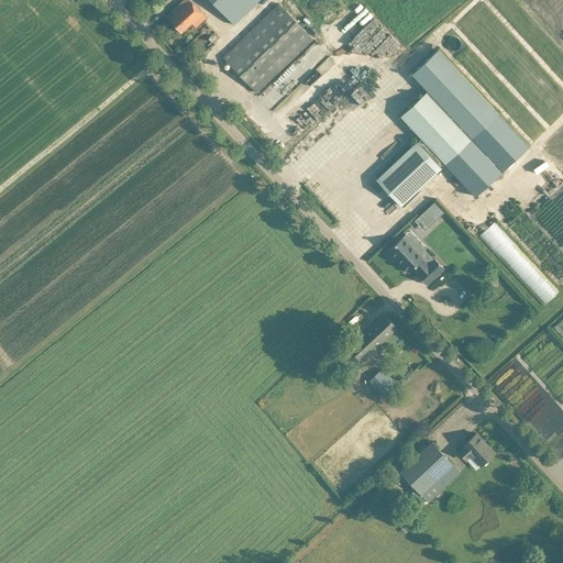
[(190,0),(184,0),(167,15),(170,20),(181,32),(192,23),(196,26),(207,17),(190,0)]
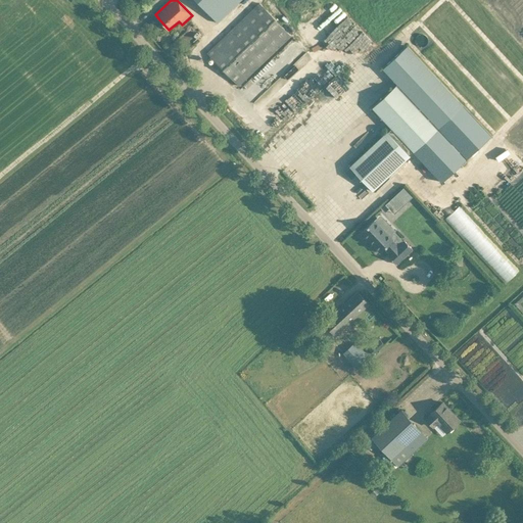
[(196,0),(218,22),(225,15),(241,0),(196,0)]
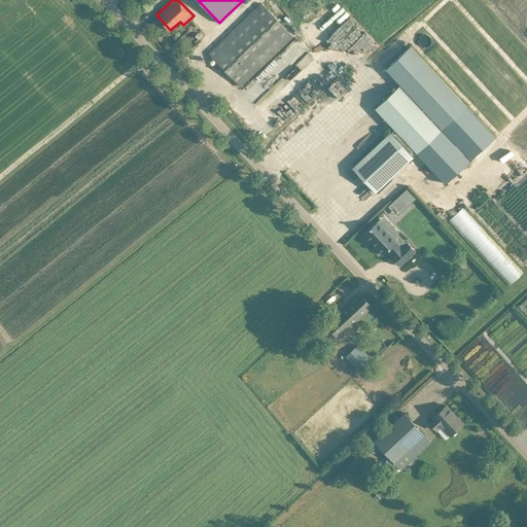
[(261,3),(216,46),(209,54),(241,86),(248,79),(293,36),(261,3)]
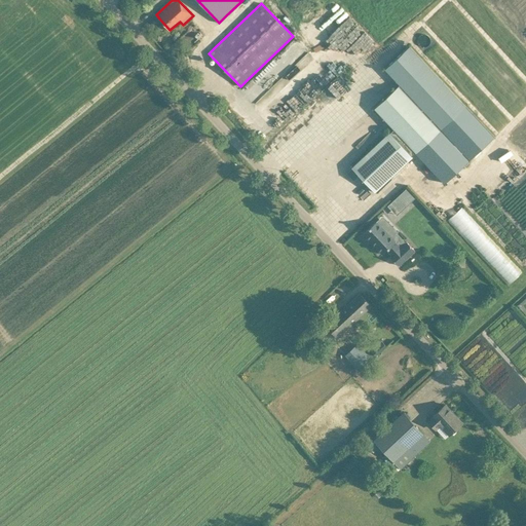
[(345,8),(326,26),(333,33),(352,15),(345,8)]
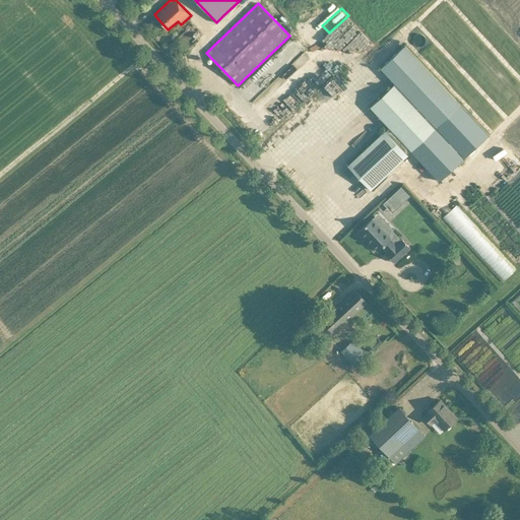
[(355,158),(348,166),(371,190),(378,183),(408,155),(407,154),(410,151),(411,151),(439,181),(489,135),(461,106),(405,46),(381,68),(395,83),(394,84),(370,107),(389,128),(386,131),(385,131),(355,158)]
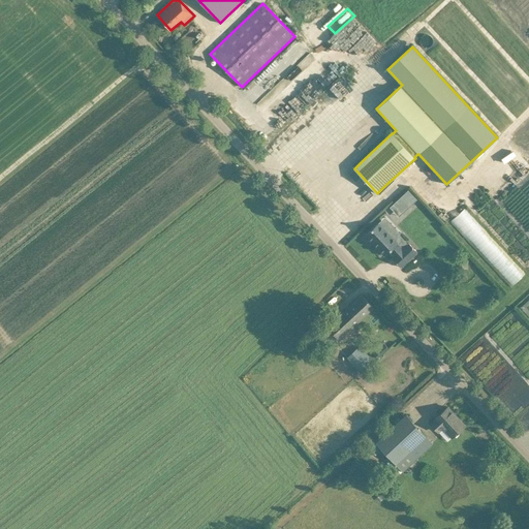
[(290,54),(246,90),(258,104),(283,85),(279,79),(284,74),(282,71),(296,61),(290,54)]
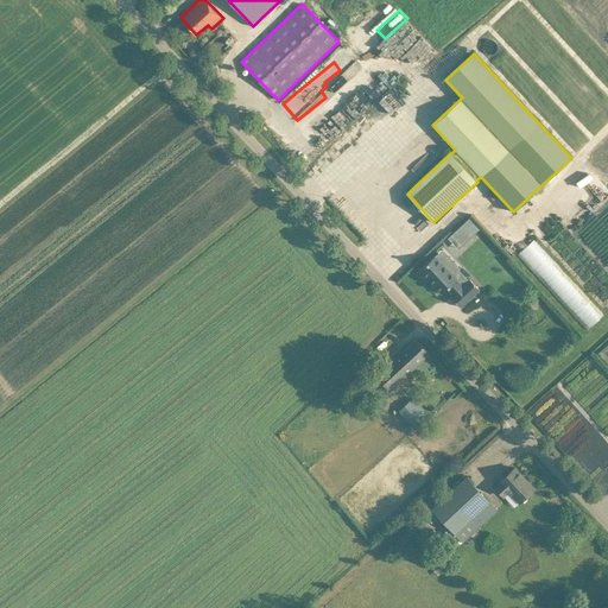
[(415,119),(391,140),(396,146),(419,124),(415,119)]
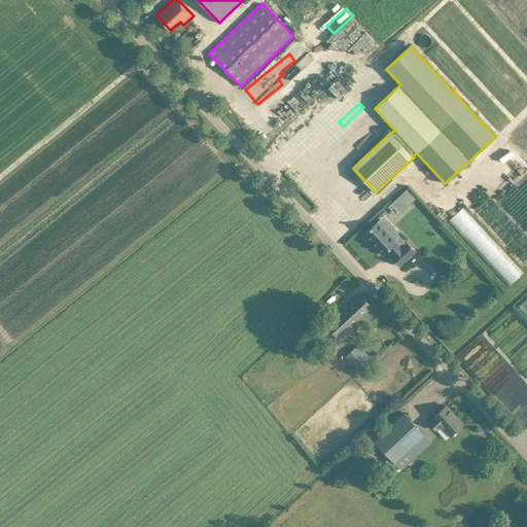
[(343,150),(360,143),(358,138),(341,145),(343,150)]
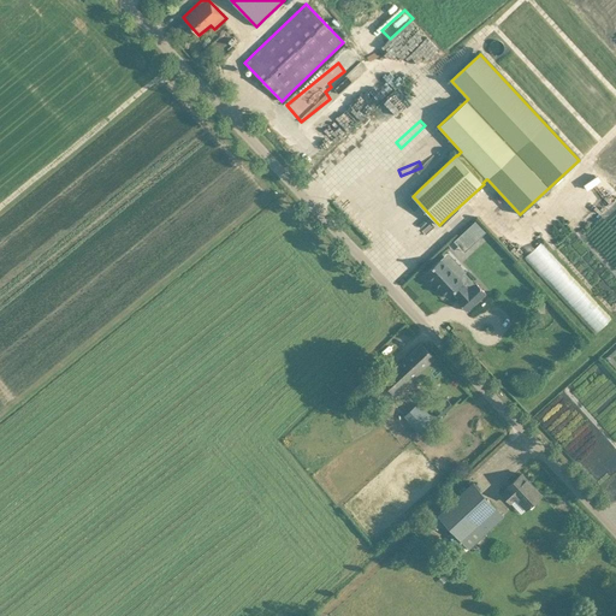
[(475,220),(465,231),(475,242),(486,232),(475,220)]
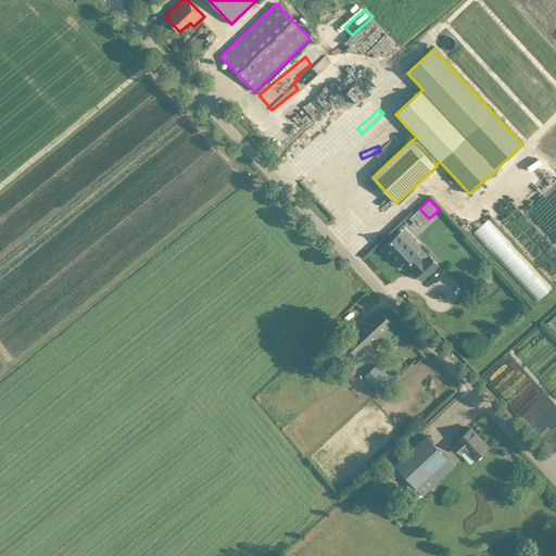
[(543,303),(555,290),(491,223),(478,236),(543,303)]
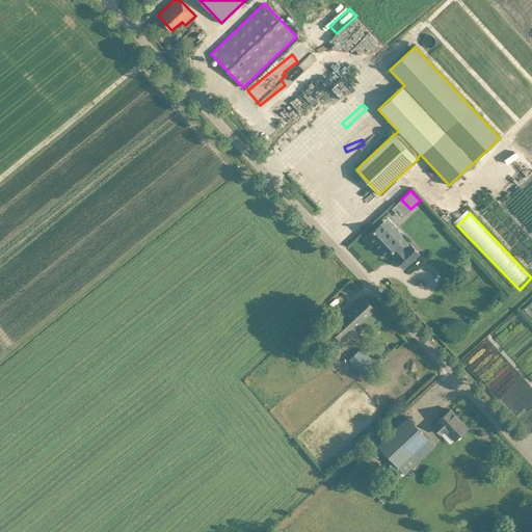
[(421,224),(427,235),(439,227),(432,217),(421,224)]
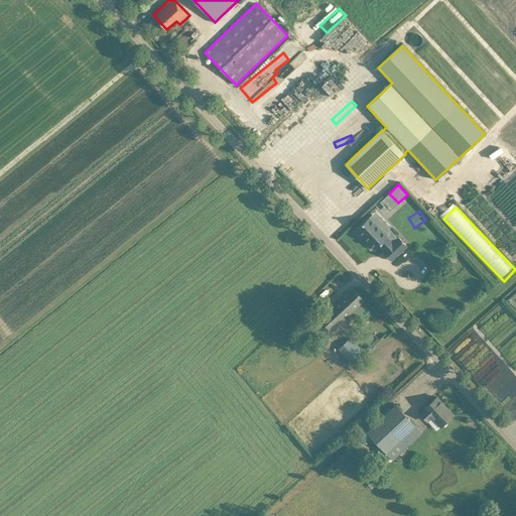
[(370,217),(356,230),(375,249),(379,245),(384,250),(383,251),(392,260),(407,246),(398,237),(397,238),(389,228),(384,232),(370,217)]
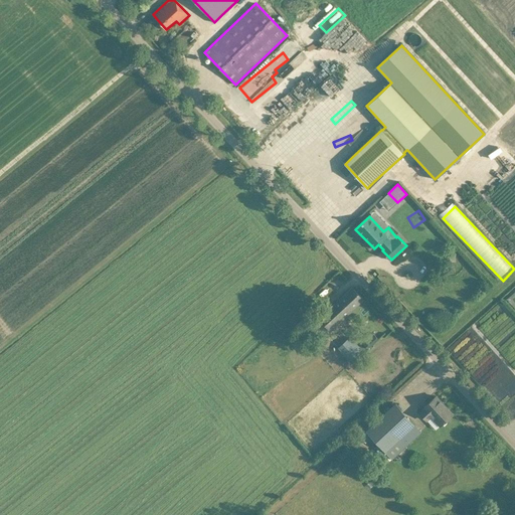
[(331,330),(356,307),(363,300),(352,288),(319,318),(331,330)]
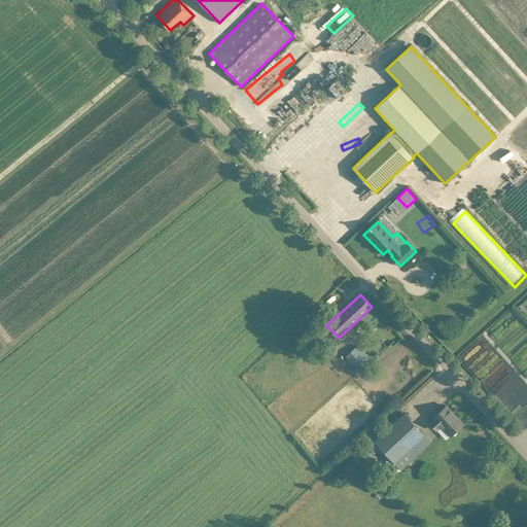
[(315,343),(320,340),(321,339),(313,325),(307,329),(315,343)]
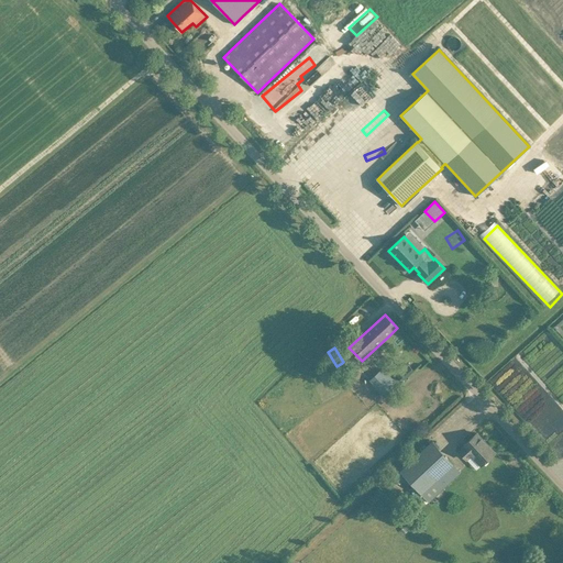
[(397,373),(404,381),(406,378),(415,371),(407,363),(397,373)]
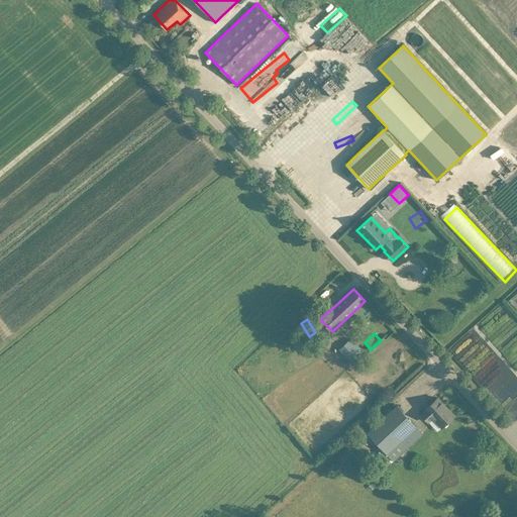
[(353,365),(356,362),(363,355),(348,340),(339,349),(341,350),(353,365)]
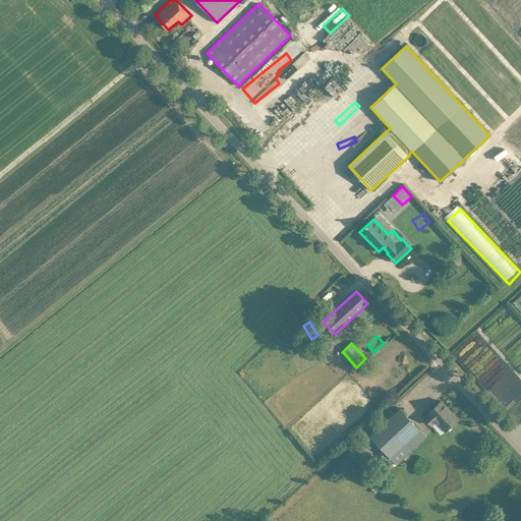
[(425,417),(431,424),(441,435),(458,418),(442,401),(428,412),(429,413),(425,417)]
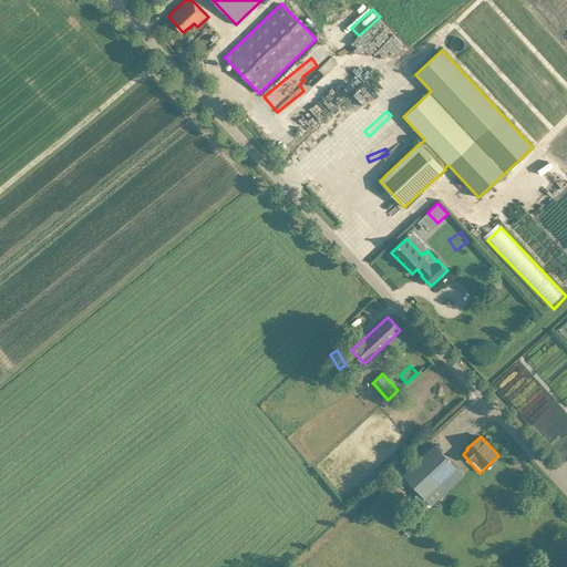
[(431,505),(455,483),(464,475),(435,444),(428,452),(403,474),(431,505)]
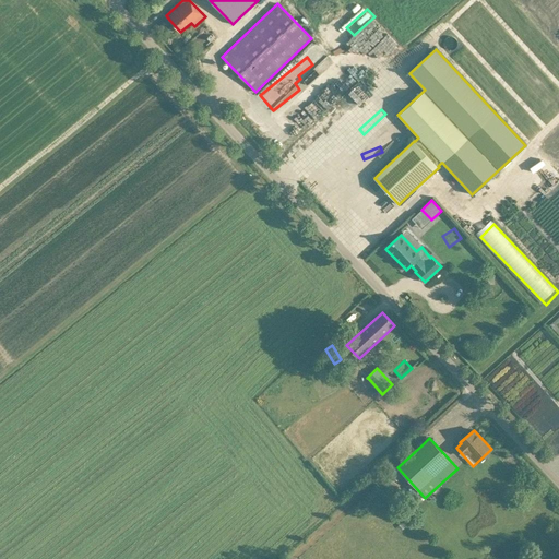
[(510,458),(506,462),(509,467),(514,464),(510,458)]
